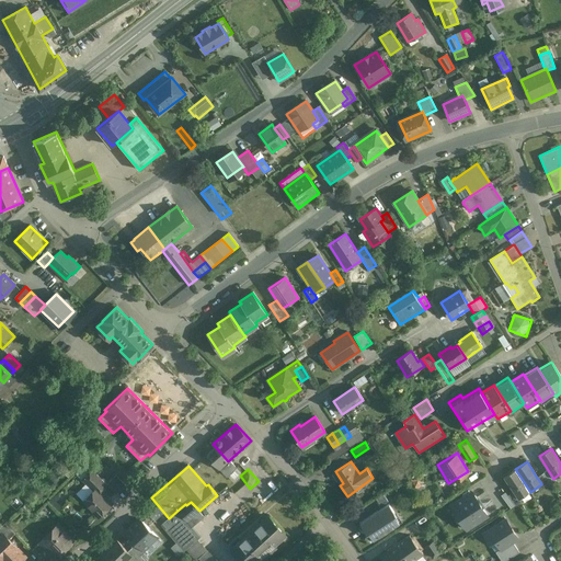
[(530,492),(515,469),(503,477),(514,492),(518,500),(518,499),(530,492)]
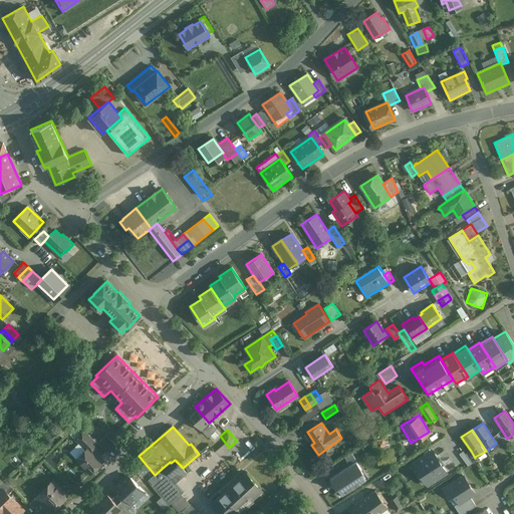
[(507,439),(502,431),(497,434),(504,444),(509,441),(508,438),(507,439)]
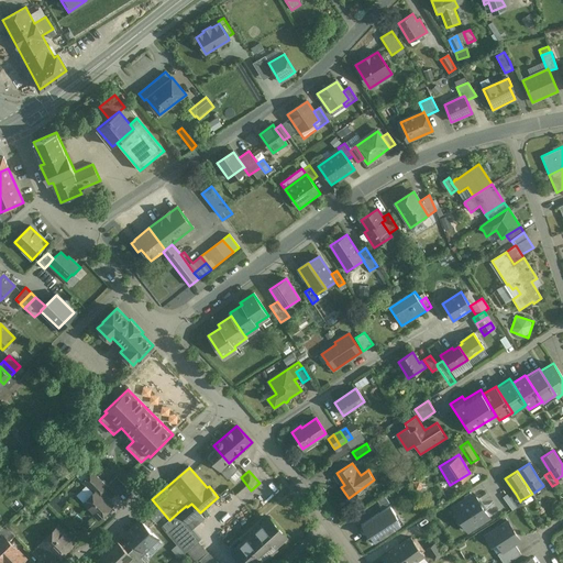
[(107,486),(94,473),(84,482),(95,493),(97,490),(100,494),(107,486)]
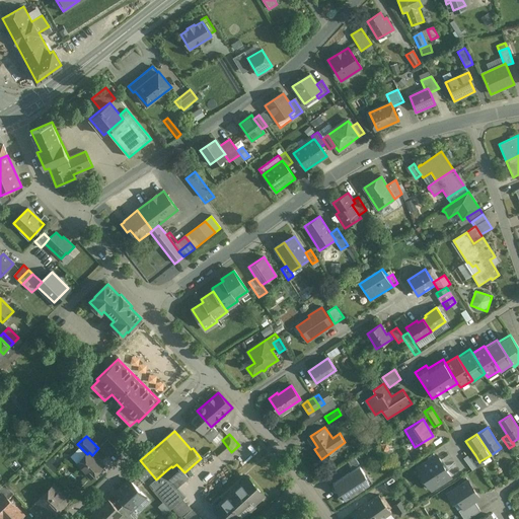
[(509,448),(502,438),(497,442),(501,447),(501,448),(503,452),(509,448)]
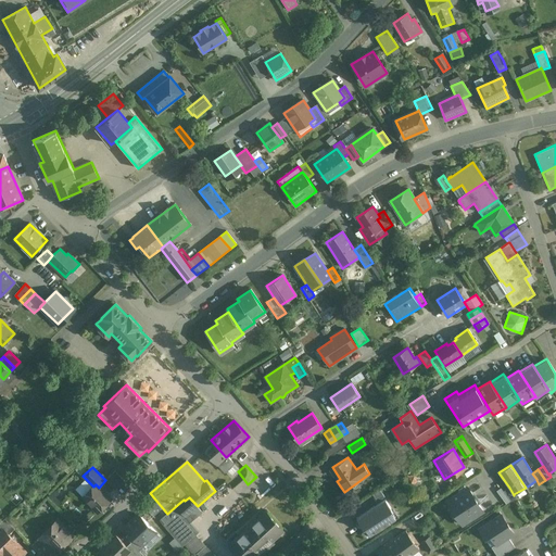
[(115,471),(105,480),(114,490),(124,480),(115,471)]
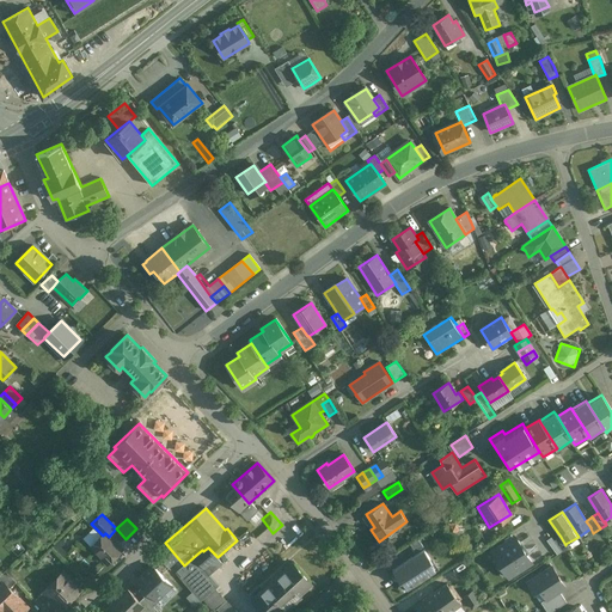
[(109,537),(105,533),(103,536),(91,546),(108,563),(122,550),(109,537)]
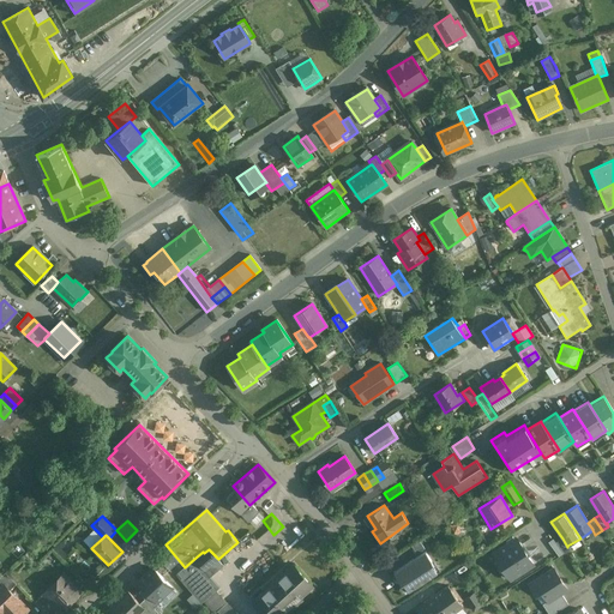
[(518,535),(491,553),(509,581),(537,563),(518,535)]
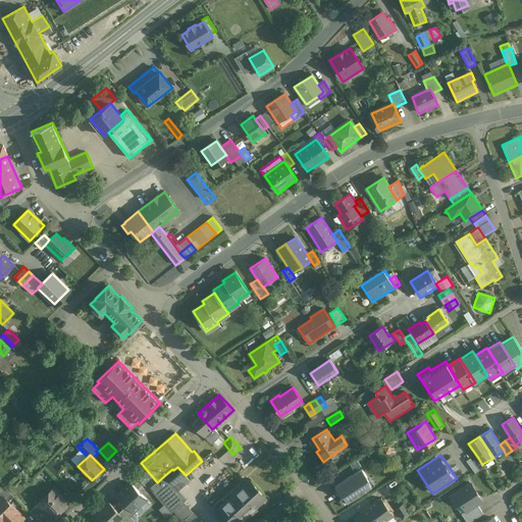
[(478,458),(473,461),(479,471),(485,468),(482,464),(482,465),(478,458)]
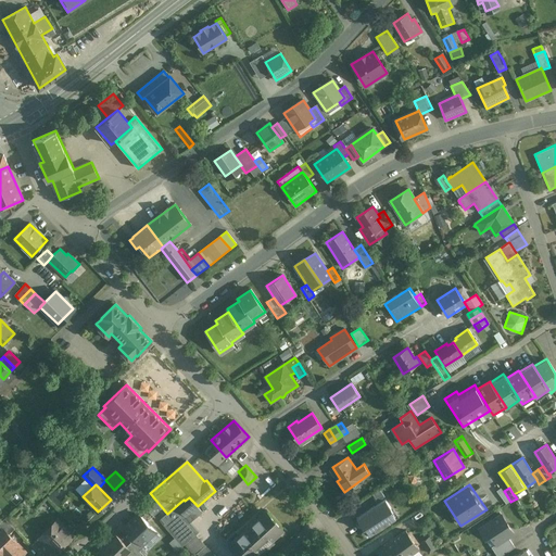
[(384,496),(380,490),(373,494),(377,502),(384,496)]
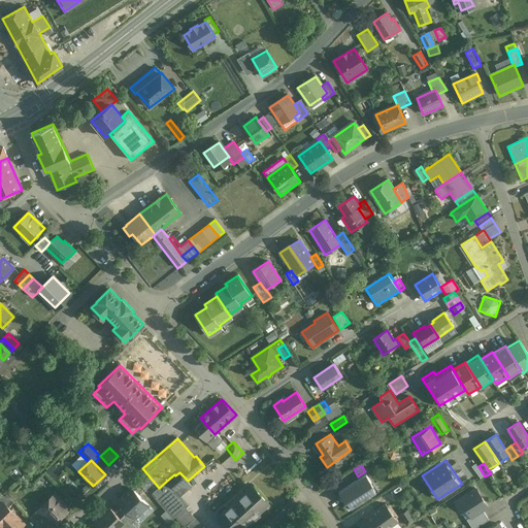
[(188,481),(179,472),(175,475),(179,481),(178,483),(179,484),(180,483),(183,485),(188,481)]
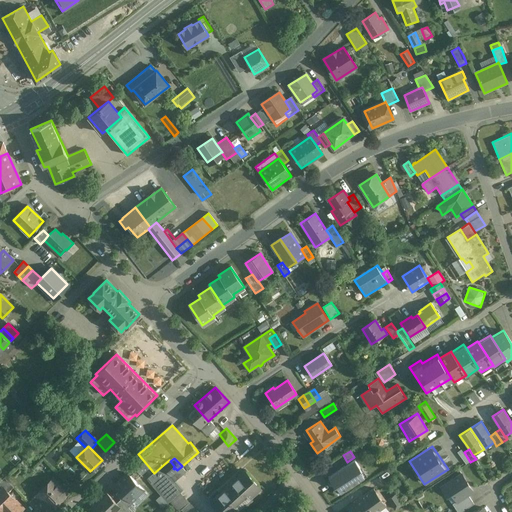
[(170,461),(169,460),(163,465),(168,472),(173,468),(174,466),(170,461)]
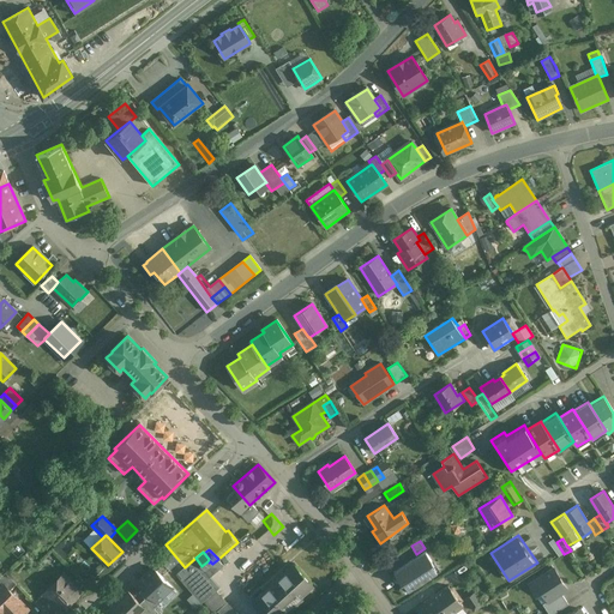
[(414,559),(405,565),(393,572),(402,584),(403,583),(409,591),(437,573),(432,565),(433,564),(426,552),(414,559)]
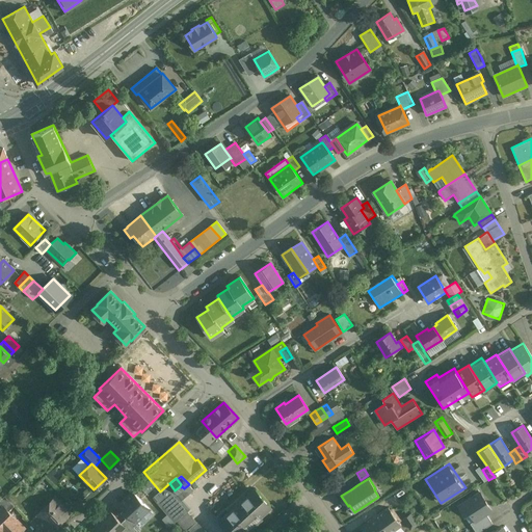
[(175,490),(169,483),(160,491),(153,498),(175,523),(177,522),(186,531),(188,530),(196,522),(187,511),(190,509),(178,495),(184,488),(182,486),(181,487),(180,486),(175,490)]
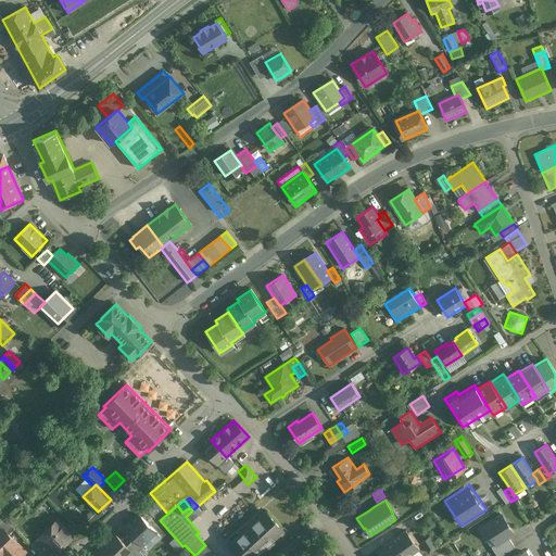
[(267,510),(229,544),(240,555),(252,555),(257,552),(260,554),(274,540),(273,538),(283,528),(267,510)]
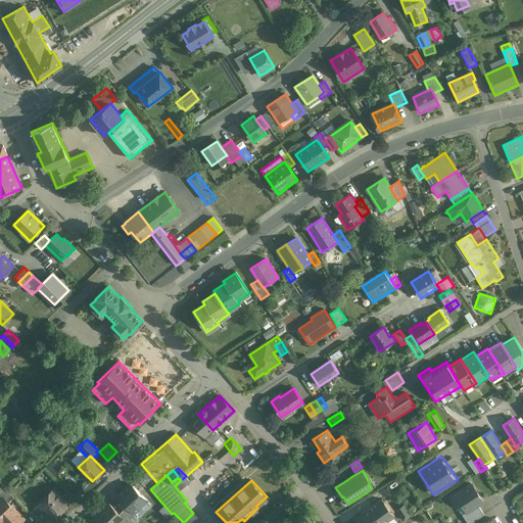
[(129,481),(117,492),(124,498),(135,510),(146,498),(129,481)]
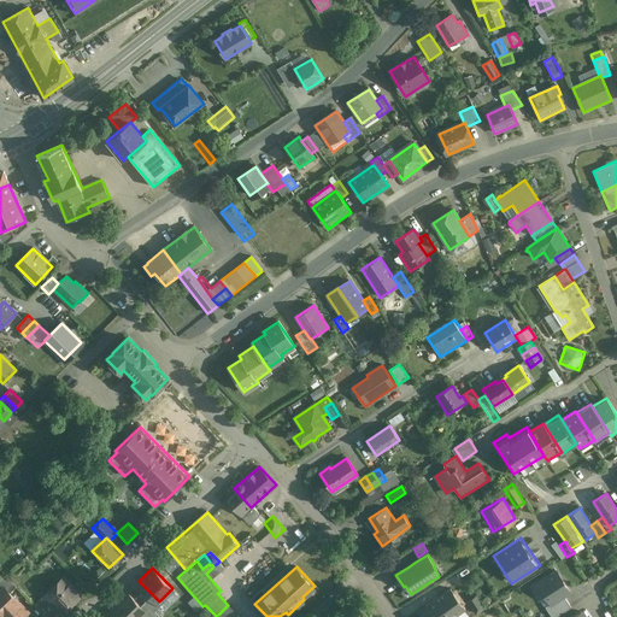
[(556,571),(532,587),(539,598),(545,594),(551,604),(564,597),(570,592),(556,571)]
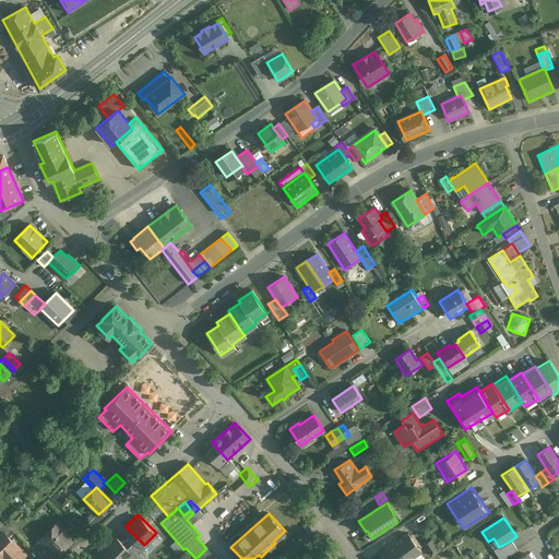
[(15,532),(4,521),(0,525),(0,534),(0,535),(3,533),(9,537),(15,532)]
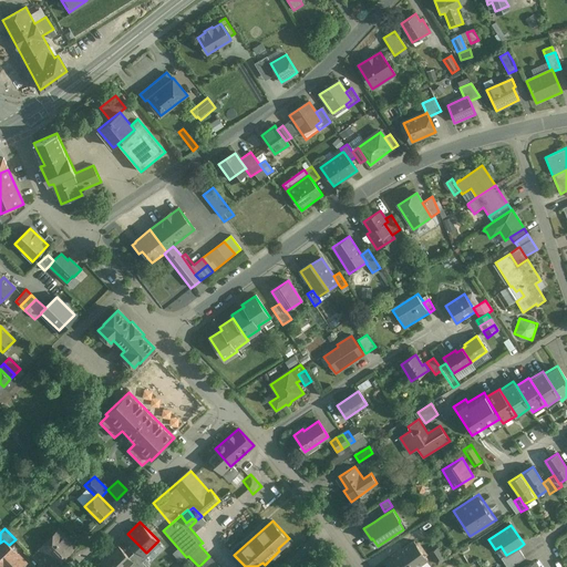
[(59,543),(52,536),(40,548),(51,559),(57,565),(74,547),(64,537),(59,543)]
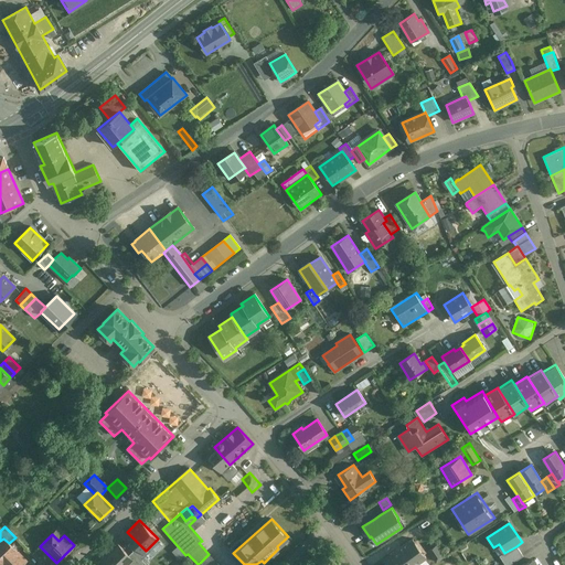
[(0,541),(0,564),(2,564),(17,551),(9,543),(3,539),(0,541)]
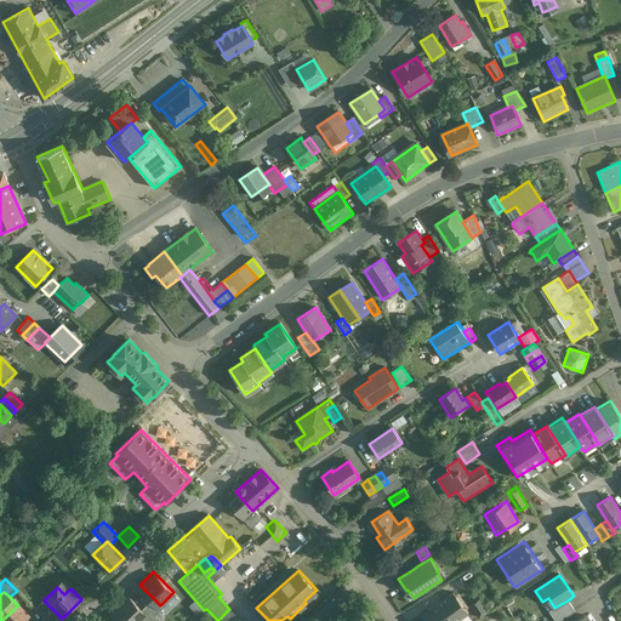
[(153,613),(160,605),(147,592),(140,599),(147,605),(153,613)]
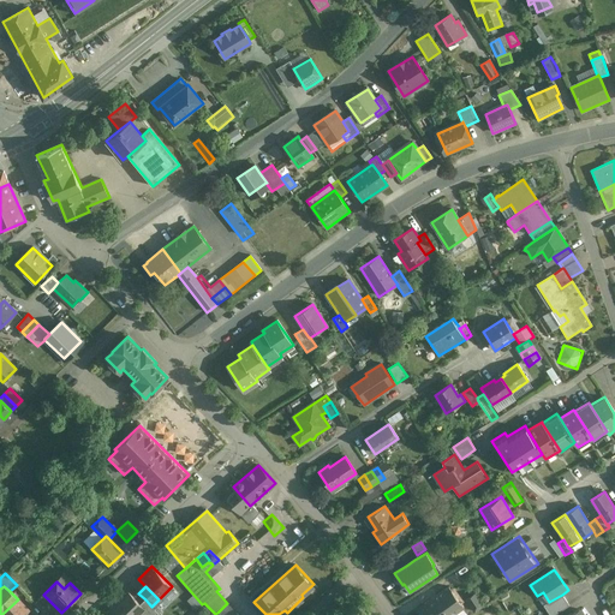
[(449,587),(417,610),(419,614),(452,614),(464,607),(449,587)]
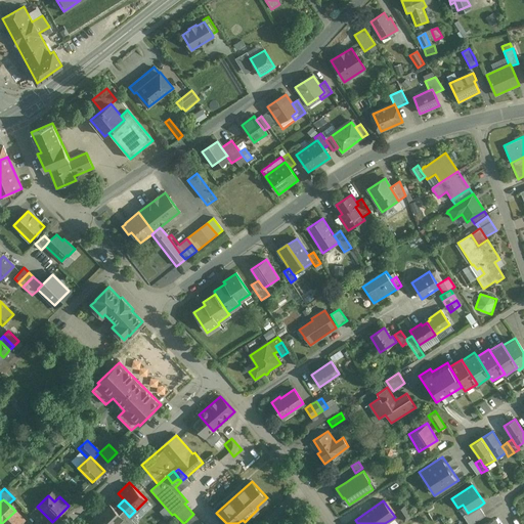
[(108,505),(93,520),(96,523),(117,523),(118,523),(123,519),(119,515),(108,505)]
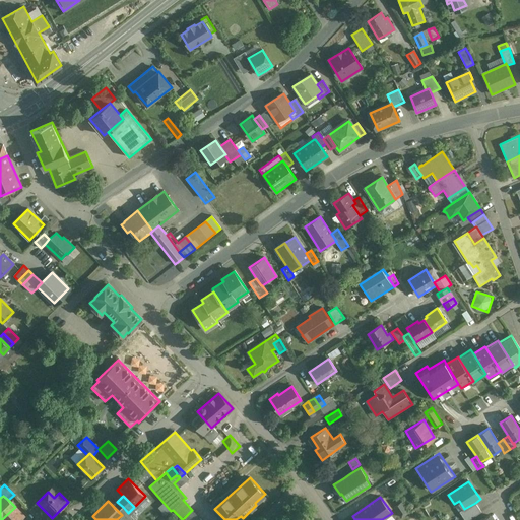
[(408,513),(401,502),(394,507),(401,517),(408,513)]
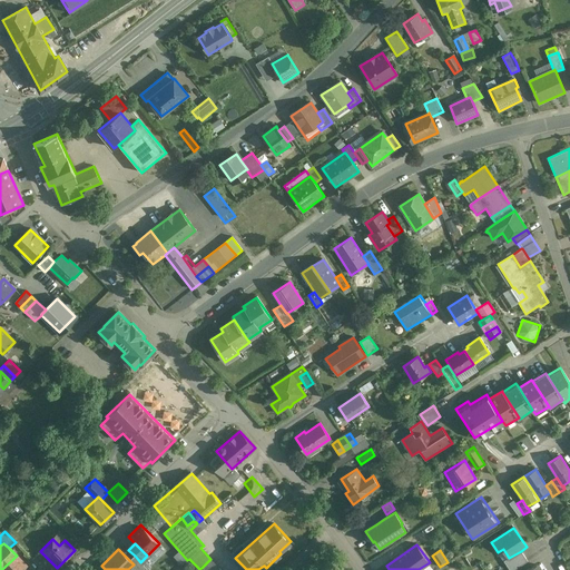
[(42,569),(51,562),(40,551),(32,559),(42,569)]
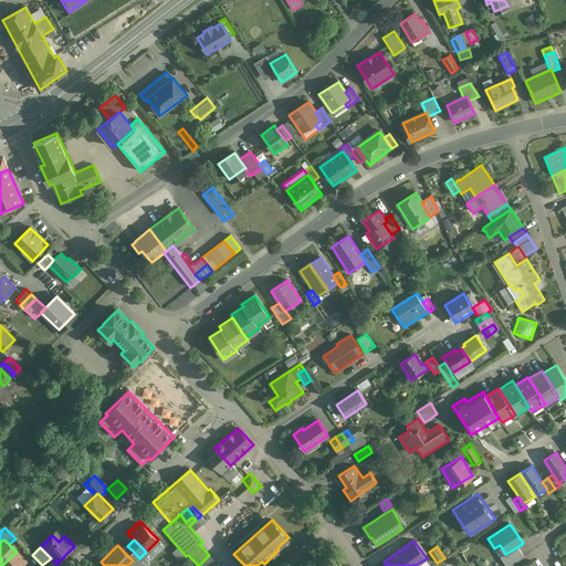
[(517,547),(505,554),(500,557),(505,565),(510,565),(524,557),(517,547)]
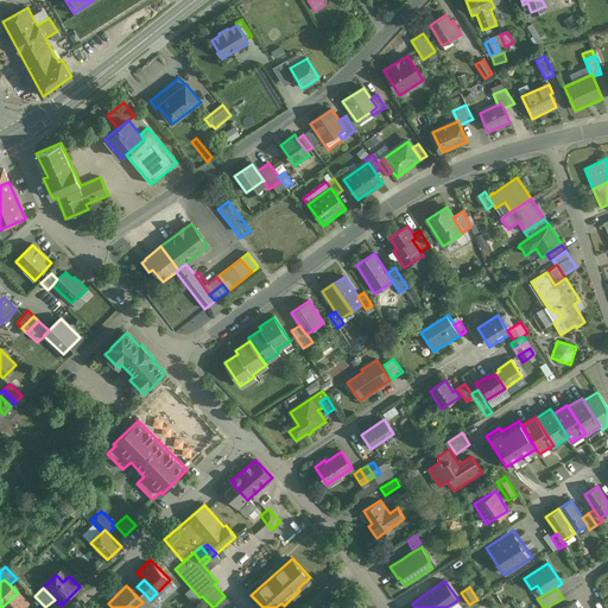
[(150,600),(144,593),(138,597),(143,602),(137,607),(138,607),(154,607),(157,607),(150,600)]
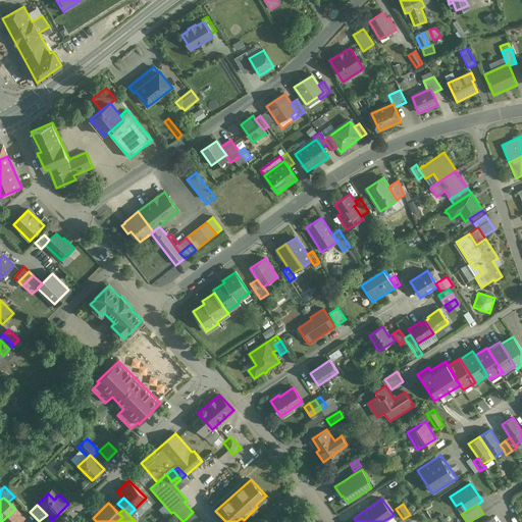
[(202,521),(193,512),(185,520),(187,521),(202,521)]
